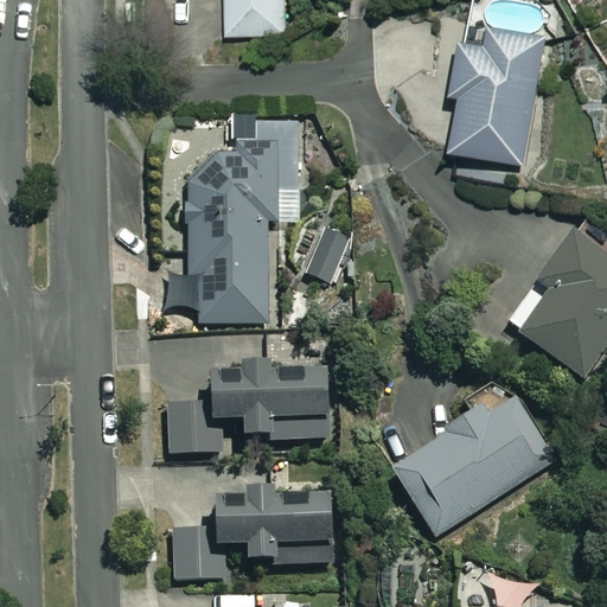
[(289,0),(227,0),(229,37),(292,34),(289,0)]
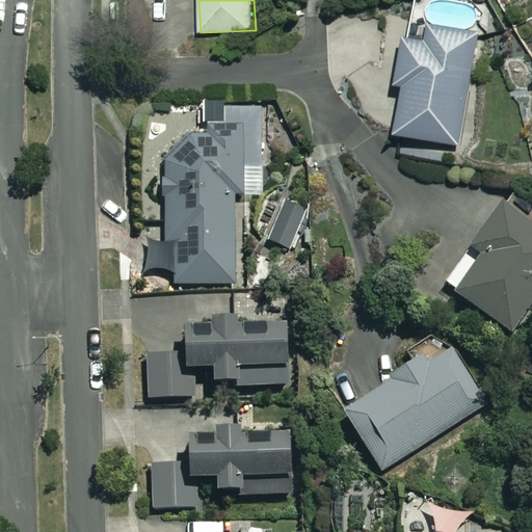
[(430,27),(427,42),(405,37),(397,86),(404,87),(397,135),(460,145),(478,35),(430,27)]
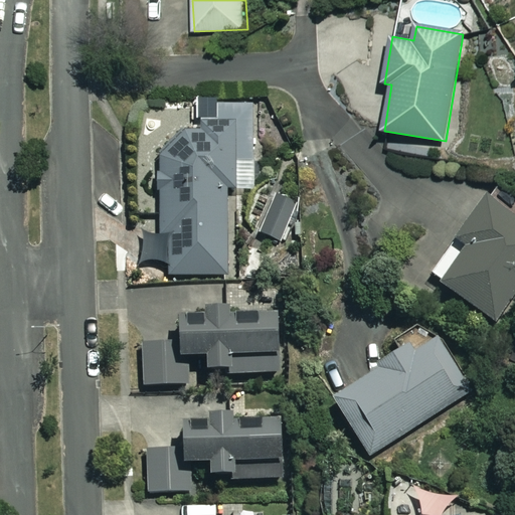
[(252,105),(217,105),(217,130),(159,131),(160,236),(168,236),(169,276),(229,276),(228,162),(252,161),(252,105)]
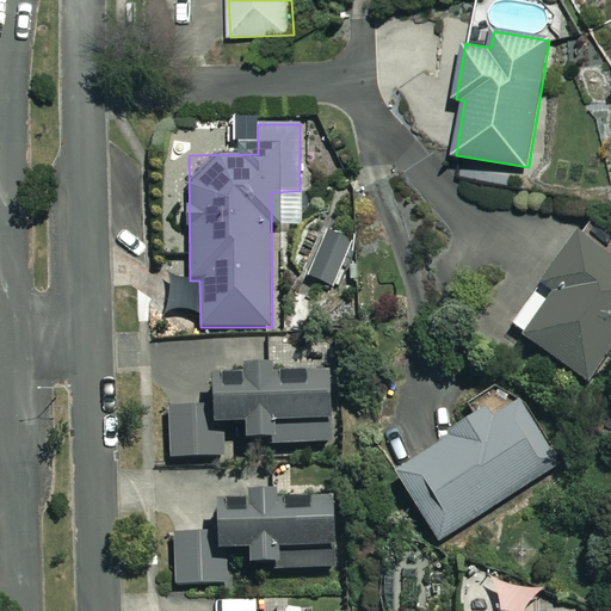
[(358,247),(328,233),(308,277),(337,290),(358,247)]
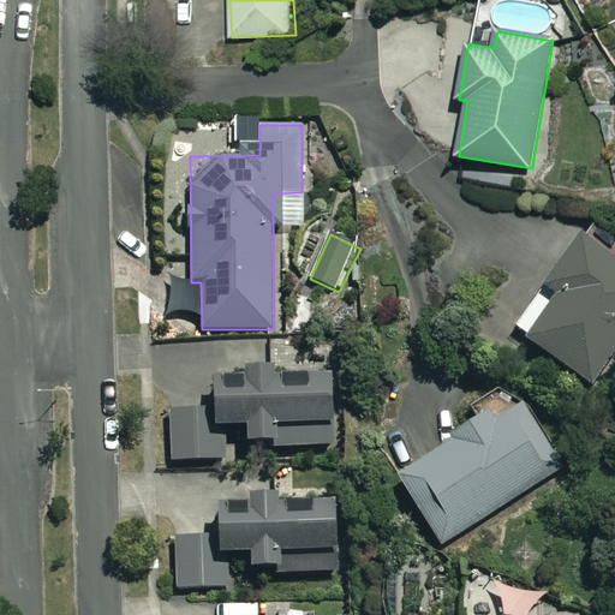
[(614,354),(614,261),(578,237),(512,335),(593,389),(614,354)]
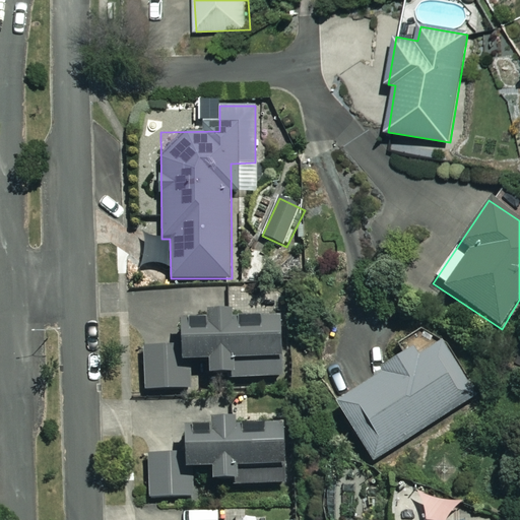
[(242,324),(242,315),(180,316),(181,349),(143,349),(144,391),(190,390),(190,365),(206,365),(207,380),(282,378),(281,314),(258,315),(258,324),(242,324)]
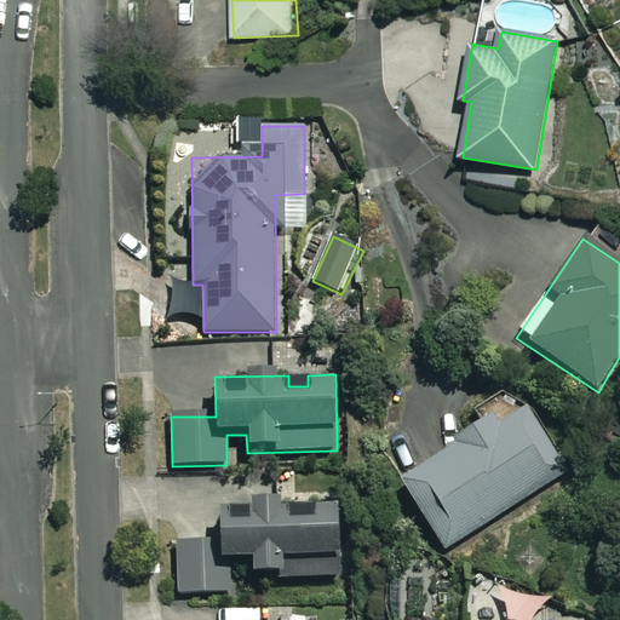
[(563,472),(520,407),(400,486),(443,551),(563,472)]
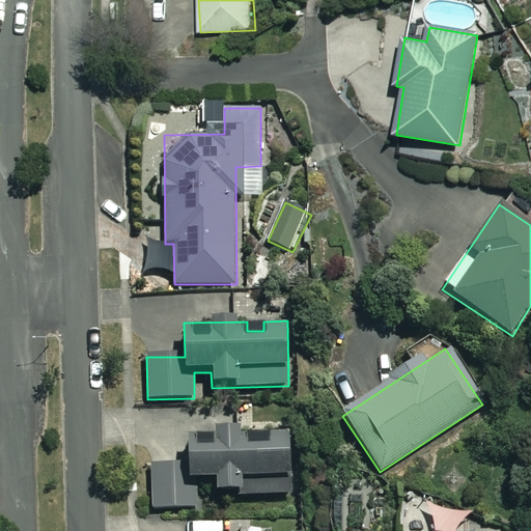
[(245,444),(244,432),(186,435),(186,467),(151,468),(152,510),(201,509),(200,482),(215,482),(215,495),(285,493),(283,431),(266,432),(266,443),(245,444)]
